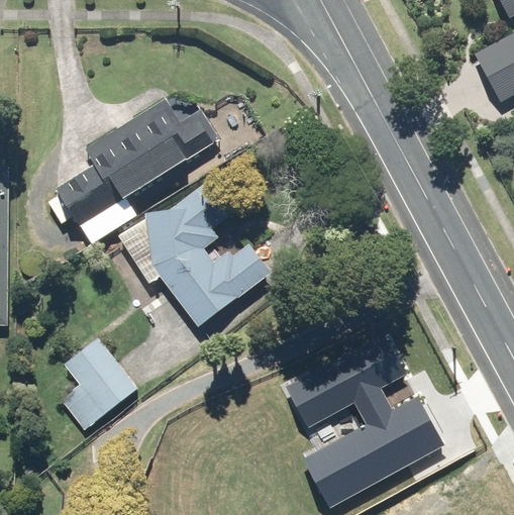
[(513,32),(474,55),(501,103),(513,96),(513,0),(499,0),(510,19),(513,16),(513,32)]
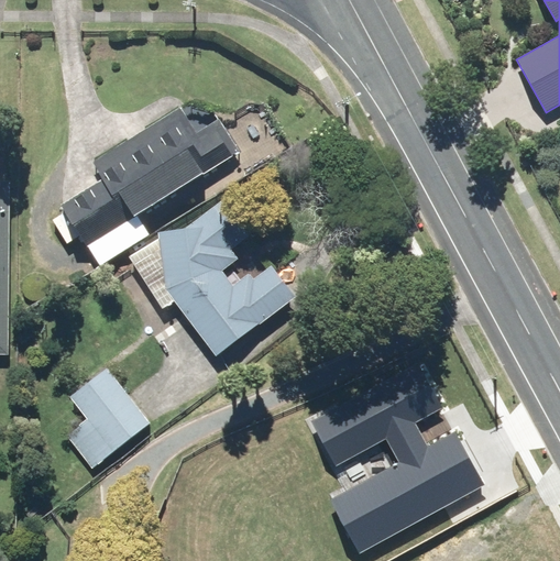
[(103,178),(61,204),(65,211),(53,219),(67,242),(79,234),(99,266),(151,234),(139,215),(240,153),(219,119),(196,132),(182,107),(92,161),(103,178)]
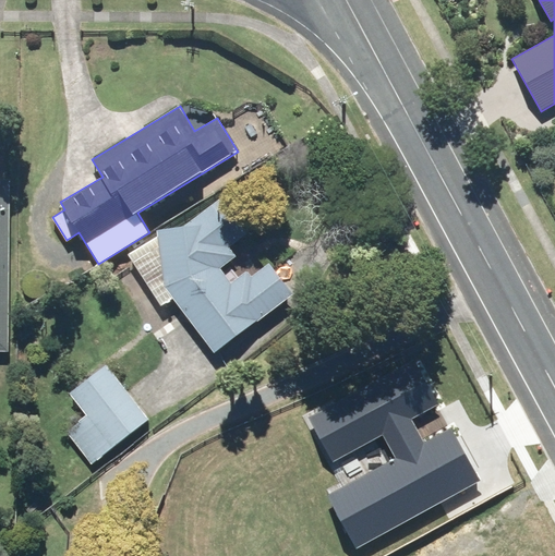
[(0,350),(8,351),(10,179),(0,178),(0,350)]
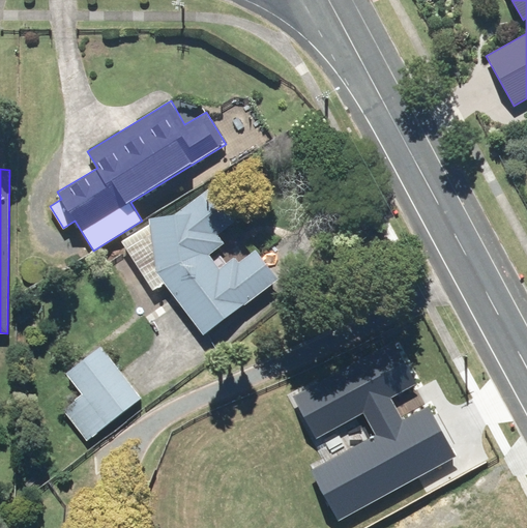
[(203,334),(277,279),(255,248),(239,261),(218,234),(234,222),(209,188),(175,213),(150,217),(150,223),(121,241),(153,290),(157,287),(159,288),(163,285),(164,282),(203,334)]
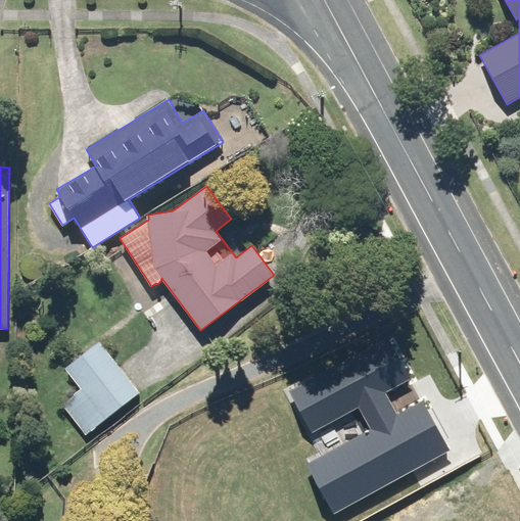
[(305,463),(329,508),(447,448),(422,397),(393,412),(384,393),(405,383),(381,338),(284,386),(305,428),(353,404),(368,431),(305,463)]
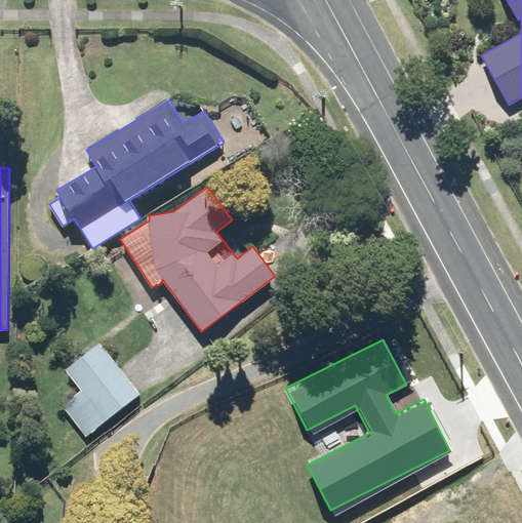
[(141,393),(101,342),(65,369),(80,389),(61,405),(85,436),(141,393)]
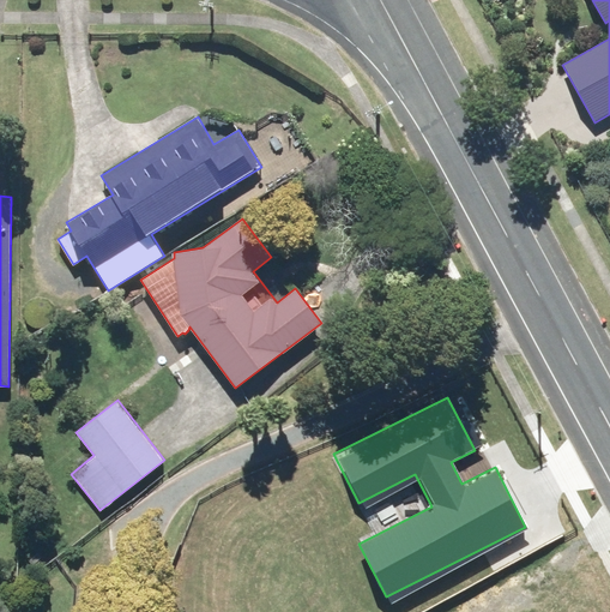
All buildings are outlined.
